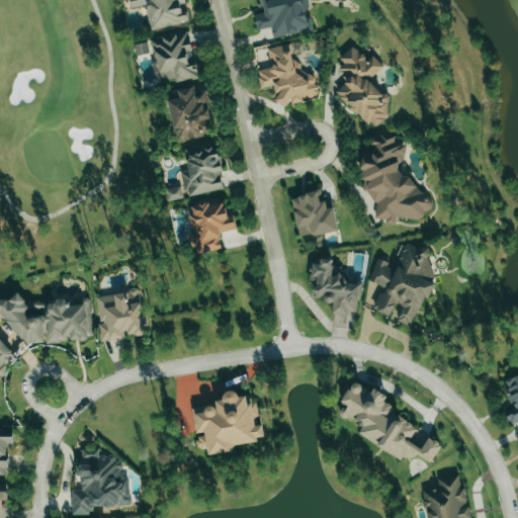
[(150,30),(188,22),(185,7),(186,7),(184,0),(128,0),(131,8),(145,5),(150,30)]
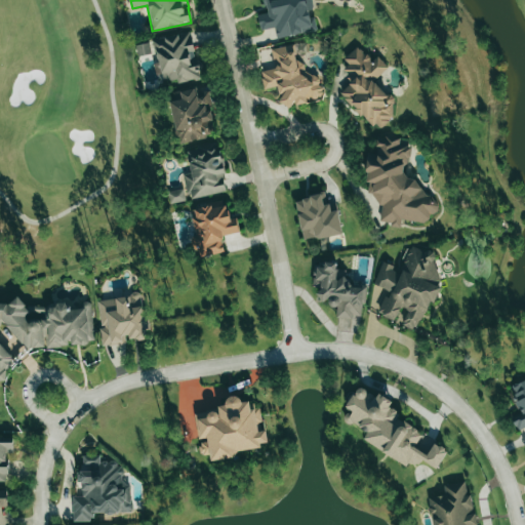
[(264,0),(267,13),(257,15),(260,31),(275,28),(277,39),(316,31),(312,10),(313,10),(311,0),(264,0)]
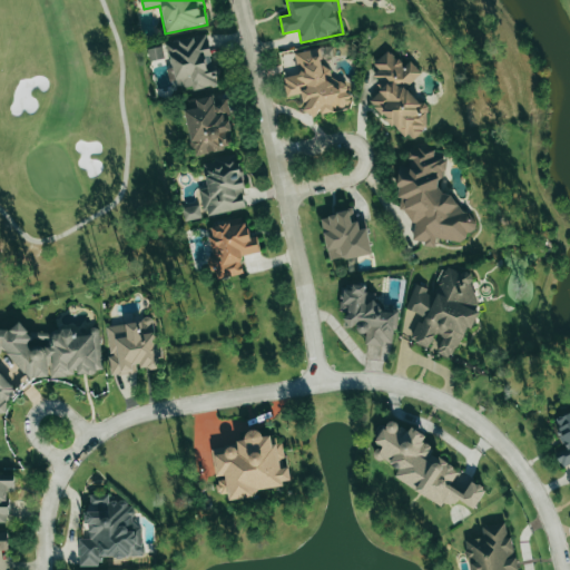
[(216,86),(208,36),(168,42),(176,88),(192,86),(192,90),(216,86)]
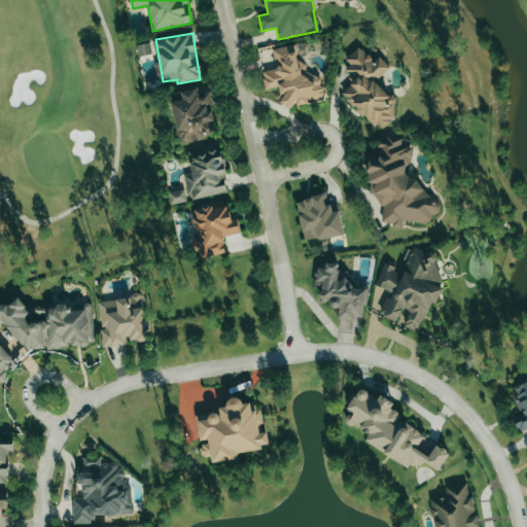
[(136,45),(138,57),(151,54),(149,43),(136,45)]
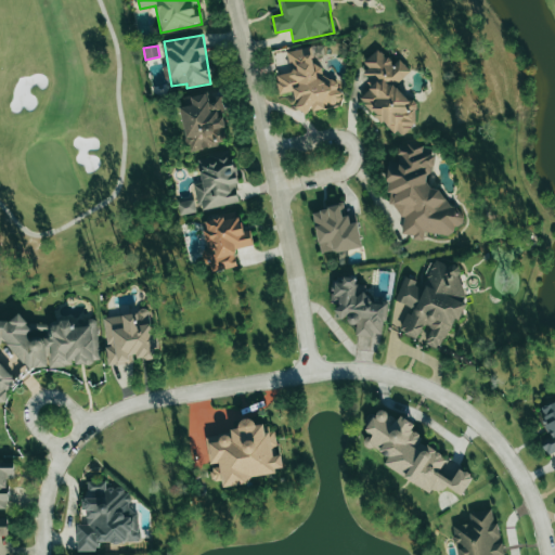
[(288,51),(291,73),(275,75),(278,93),(295,92),(297,113),(324,110),(324,106),(341,105),(340,91),(338,91),(337,79),(323,80),(321,64),(312,65),(311,48),(288,51)]
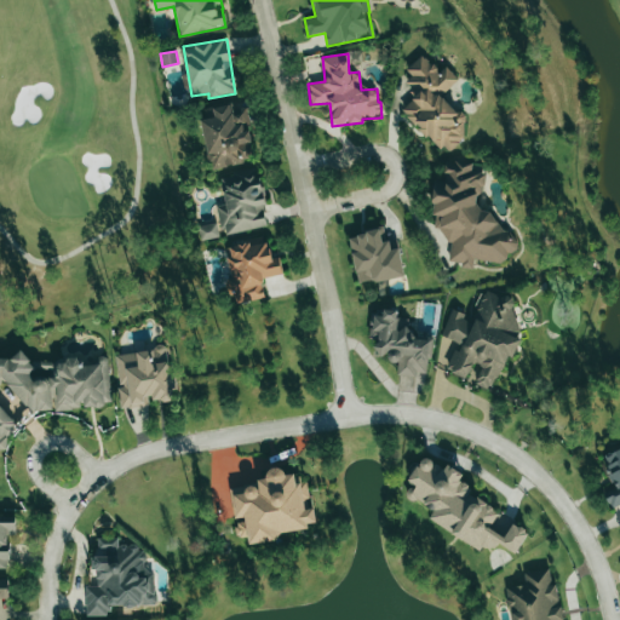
[(442,95),(458,80),(446,67),(438,73),(423,55),(406,69),(412,76),(405,84),(417,97),(403,109),(445,156),(468,136),(459,126),(465,120),(442,95)]
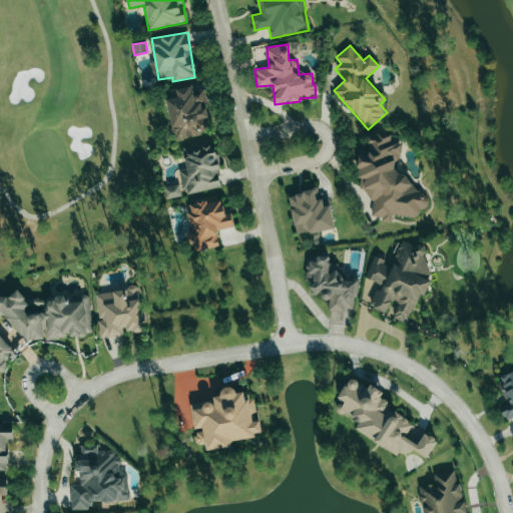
[(165,99),(174,140),(209,132),(206,118),(208,117),(203,89),(192,91),(191,86),(175,89),(177,97),(165,99)]
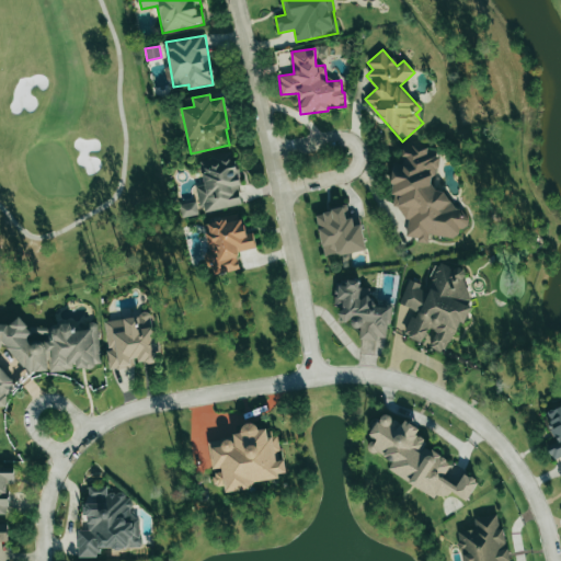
[(407,237),(414,237),(420,243),(428,243),(428,237),(454,237),(467,225),(467,220),(442,191),(437,191),(432,184),(432,174),(438,169),(438,159),(432,150),(425,150),(418,141),(410,148),(402,148),(402,160),(392,168),(392,193),(393,195),(393,205),(407,220),(407,237)]
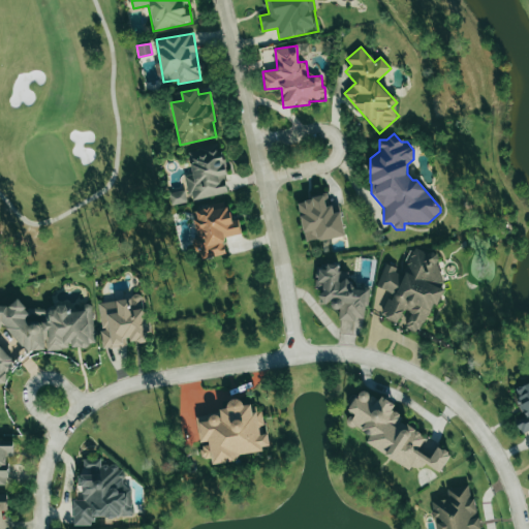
[(229,193),(221,148),(188,153),(192,175),(185,176),(189,200),(229,193)]
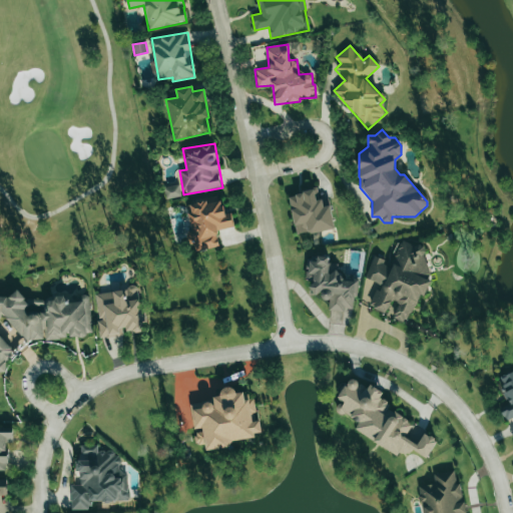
[(181,196),(178,184),(163,187),(166,199),(181,196)]
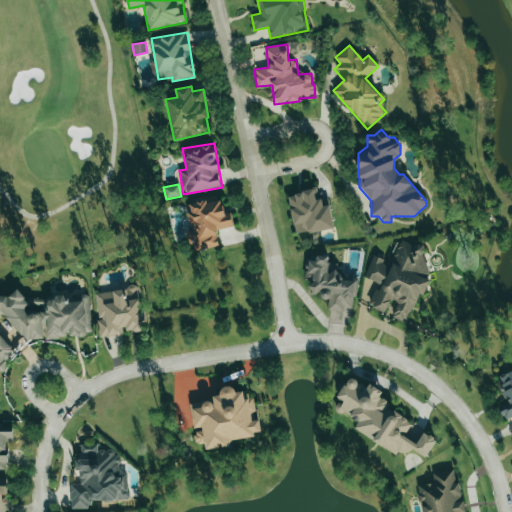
[(296,235),(333,228),(328,198),(317,200),(315,190),(288,195),(296,235)]
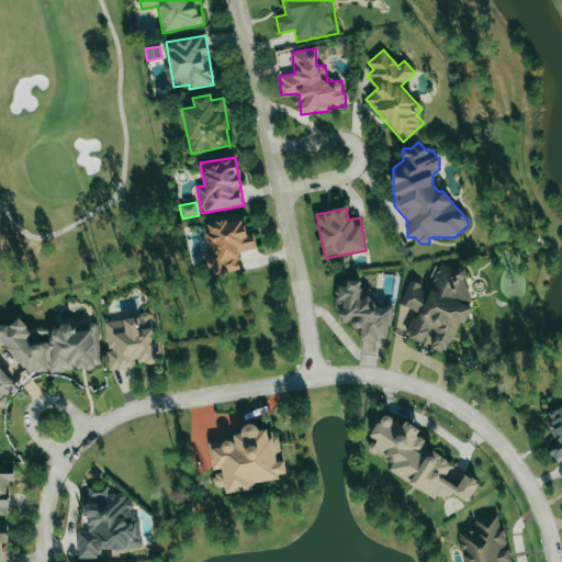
[(214,276),(240,270),(237,253),(256,249),(253,233),(247,234),(244,220),(226,224),(225,220),(203,225),(214,276)]
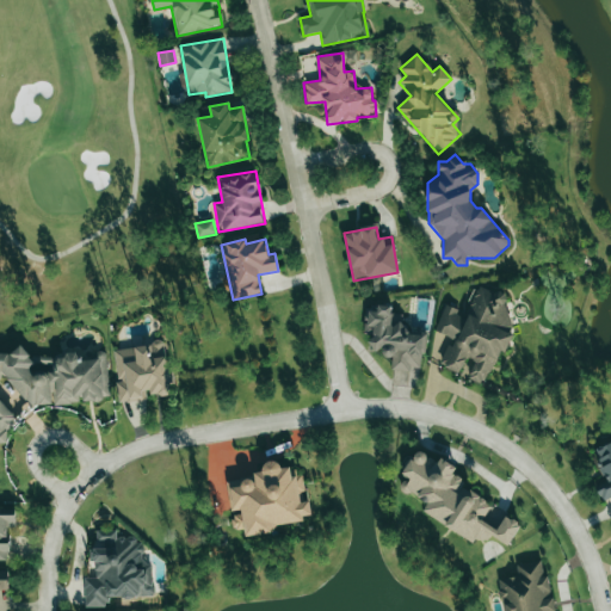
[(513,338),(504,290),(491,294),(479,287),(474,295),(474,301),(464,316),(448,306),(433,328),(457,343),(450,345),(438,363),(458,375),(464,364),(467,371),(467,370),(469,377),(481,386),(501,352),(505,352),(513,338)]
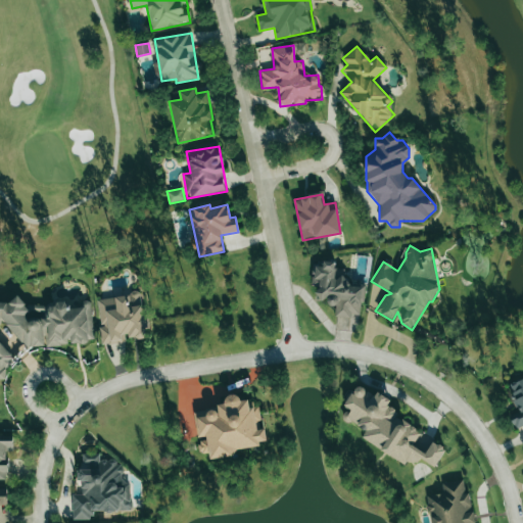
[(362,318),(363,287),(346,286),(346,269),(335,269),(336,262),(315,260),(314,285),(319,286),(318,303),(335,303),(335,317),(362,318)]
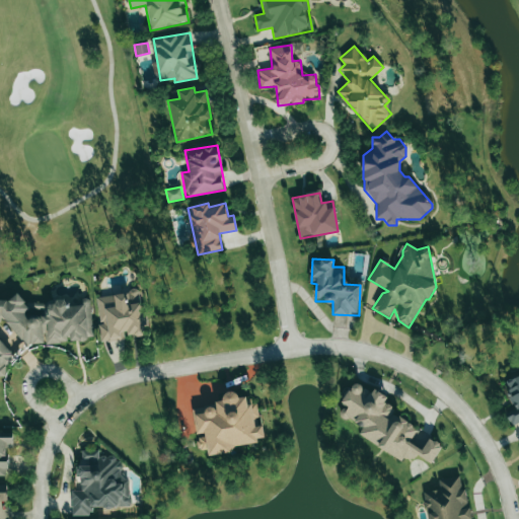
[(96,296),(100,324),(98,325),(100,343),(127,340),(126,337),(147,335),(141,290),(96,296)]
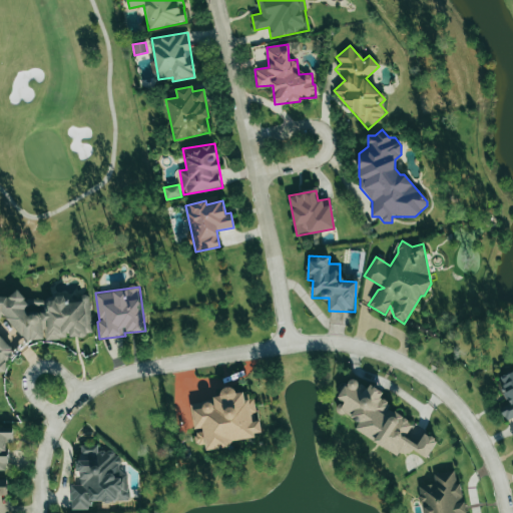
[(512,371),(498,378),(508,405),(500,408),(505,421),(512,417),(512,371)]
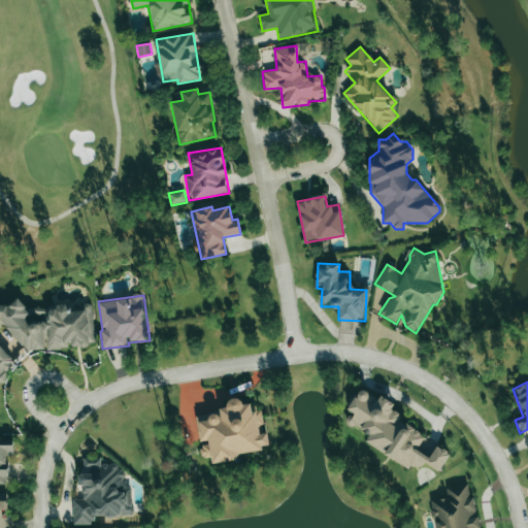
[(409,469),(413,463),(421,468),(425,462),(439,471),(450,454),(436,446),(429,458),(417,451),(425,436),(398,420),(401,415),(392,409),(395,404),(381,395),(378,399),(361,389),(349,409),(353,413),(348,421),(370,434),(365,442),(409,469)]
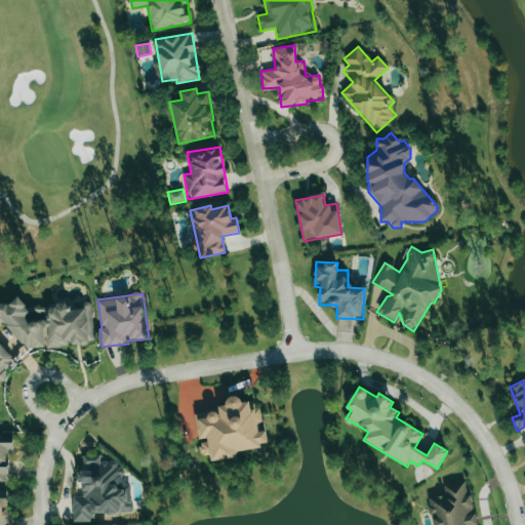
[(193,411),(199,441),(202,455),(209,454),(210,459),(269,447),(265,426),(261,427),(255,398),(193,411)]
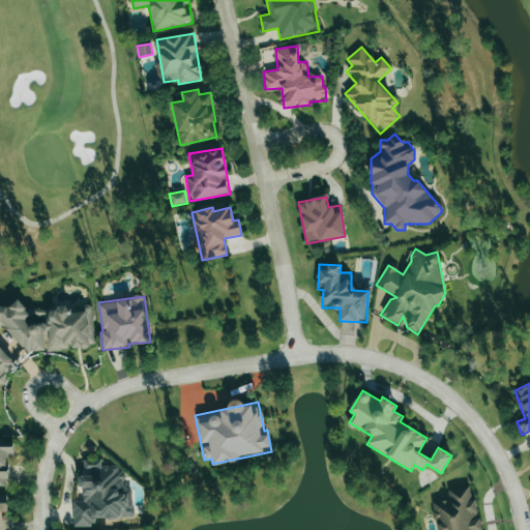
[(0,486),(7,487),(7,458),(13,458),(13,444),(0,443),(0,486)]
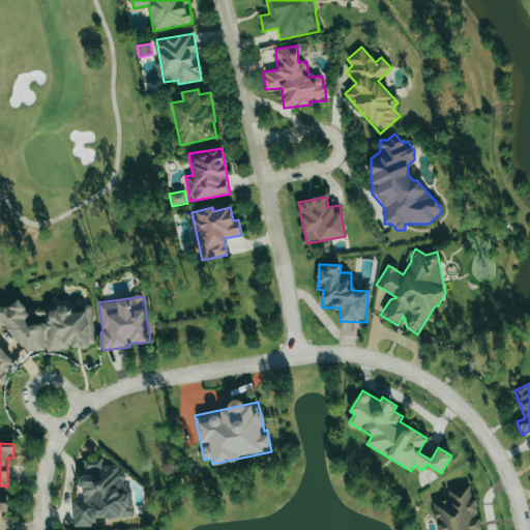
[(74,527),(93,526),(93,520),(134,517),(131,489),(123,489),(121,465),(101,466),(101,460),(80,461),(82,488),(83,488),(84,501),(72,502),(74,527)]
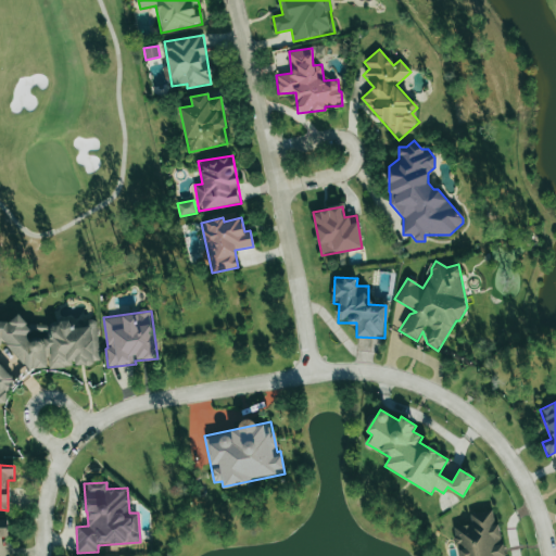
[(457,555),(504,555),(495,509),(467,515),(469,523),(453,527),(457,555)]
